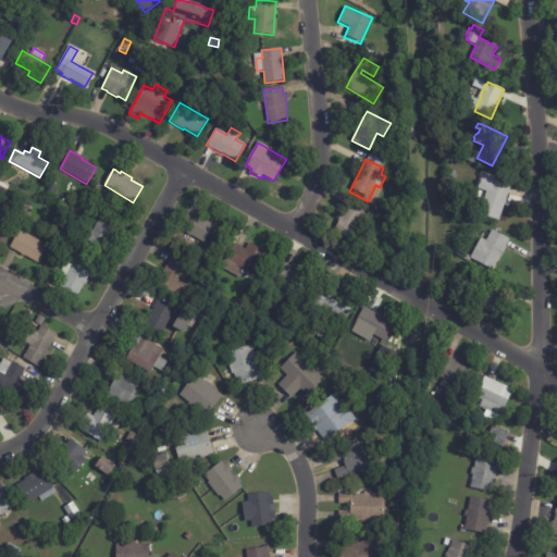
[(523,193),(521,199),(509,195),(498,222),(474,213),(482,192),(478,189),(482,176),(523,193)]
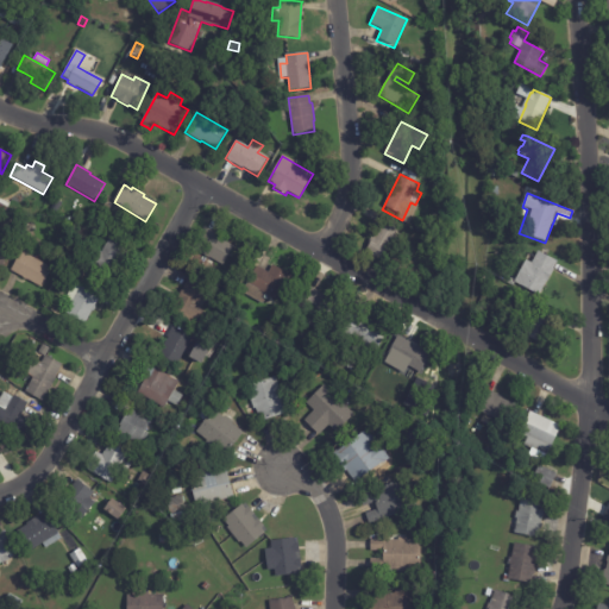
[(45,201),(52,205),(45,217),(39,213),(45,201)]
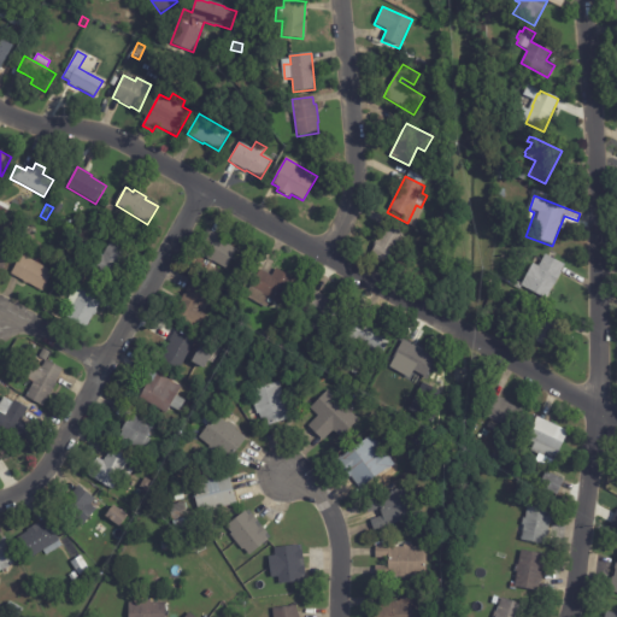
[(370,256),(376,245),(375,244),(389,218),(407,229),(403,238),(410,241),(403,253),(398,250),(388,266),(370,256)]
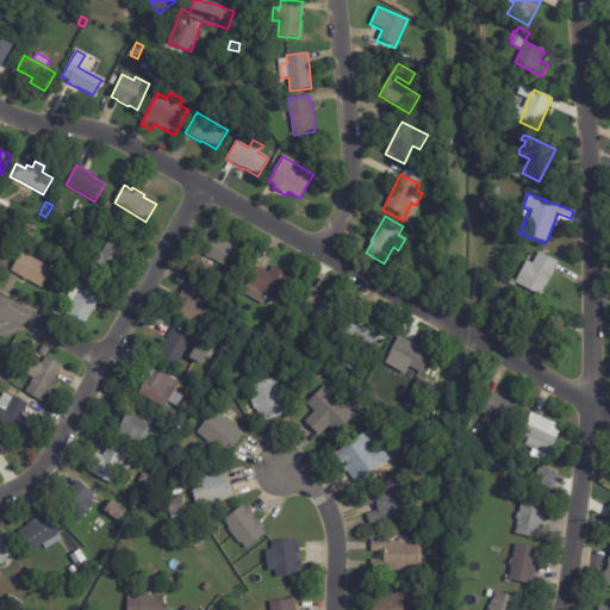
[(218,235),(223,237),(222,240),(234,247),(223,267),(193,250),(205,228),(218,235)]
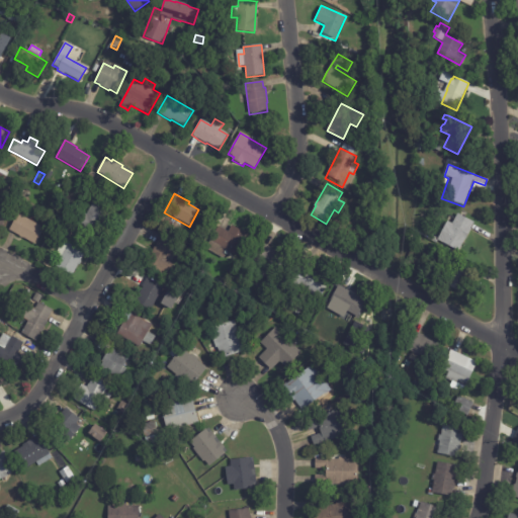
[(109,210),(94,236),(73,224),(80,211),(86,216),(94,200),(109,209),(109,210)]
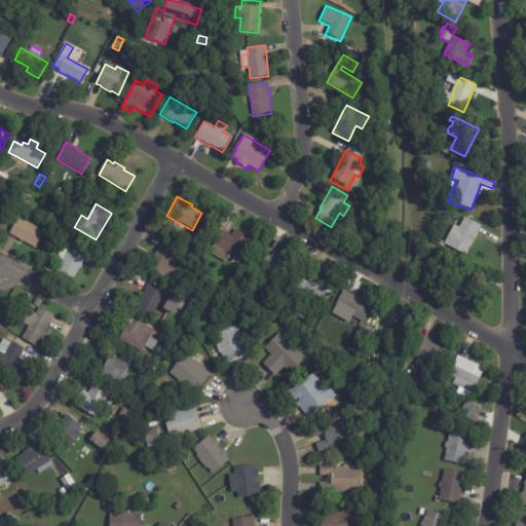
[(30,224),(44,232),(44,234),(46,235),(40,246),(39,243),(36,250),(4,232),(7,226),(11,229),(17,218),(30,224)]
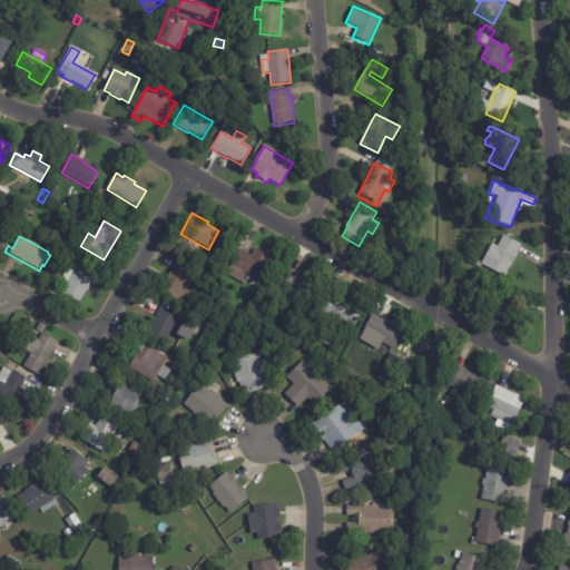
[(520,248),(505,278),(481,266),(492,244),(498,247),(504,236),(522,245),(520,248)]
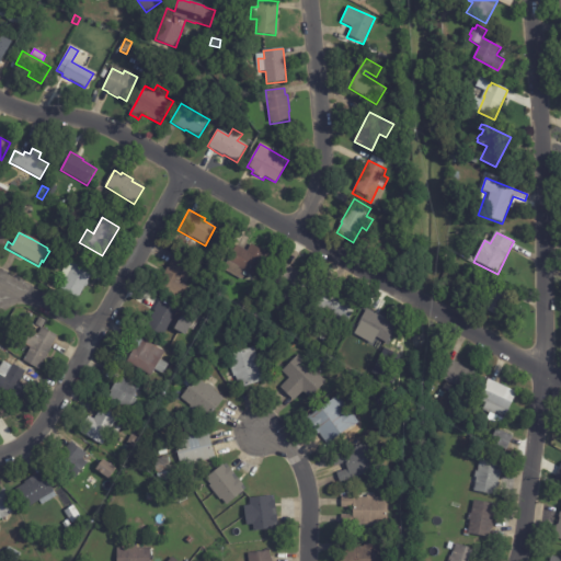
[(60,242),(68,247),(65,254),(56,249),(60,242)]
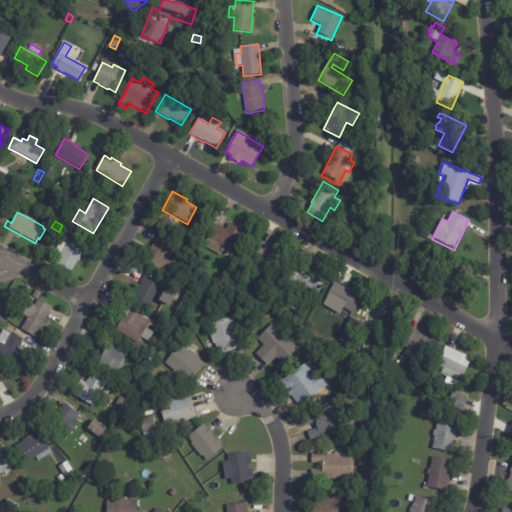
[(215,225),(225,230),(228,224),(246,232),(233,256),(222,251),(220,255),(204,247),(215,225)]
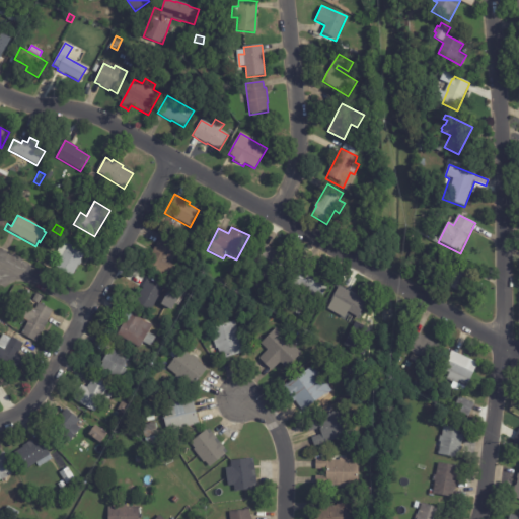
[(152,254),(163,235),(184,248),(179,255),(176,253),(169,266),(173,268),(166,279),(145,266),(152,254)]
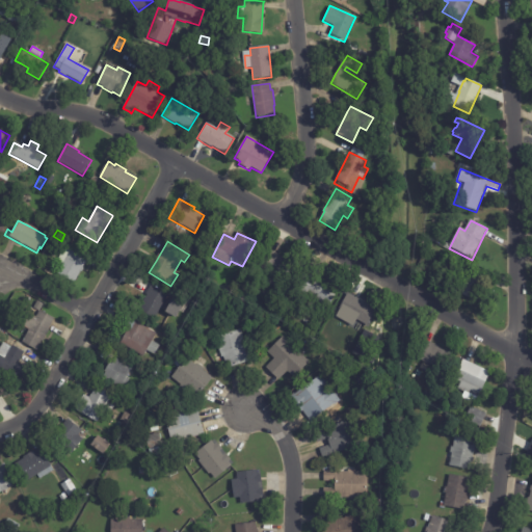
[(99,262),(96,268),(86,263),(74,284),(57,274),(63,264),(57,261),(65,247),(71,250),(73,246),(100,262),(99,262)]
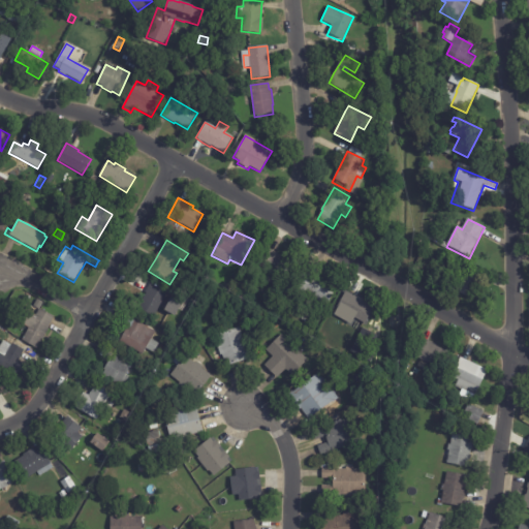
[(270,250),(283,257),(282,258),(293,265),(283,282),(258,268),(269,249),(270,250)]
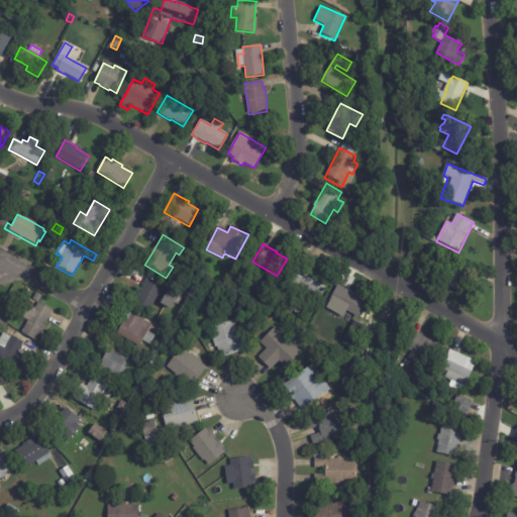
[(473,267),(460,293),(443,285),(455,259),(473,267)]
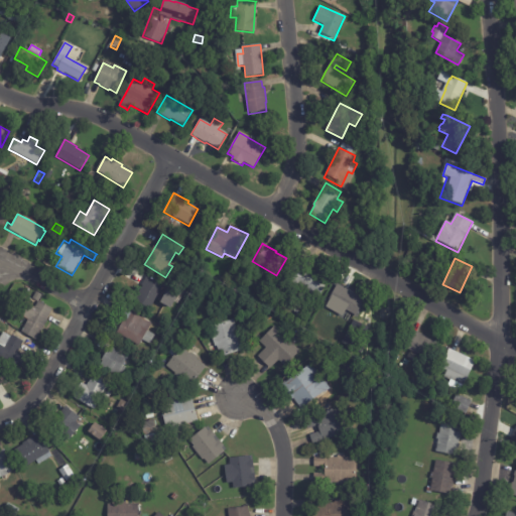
[(306,271),(328,282),(319,297),(291,283),(299,267),(306,271)]
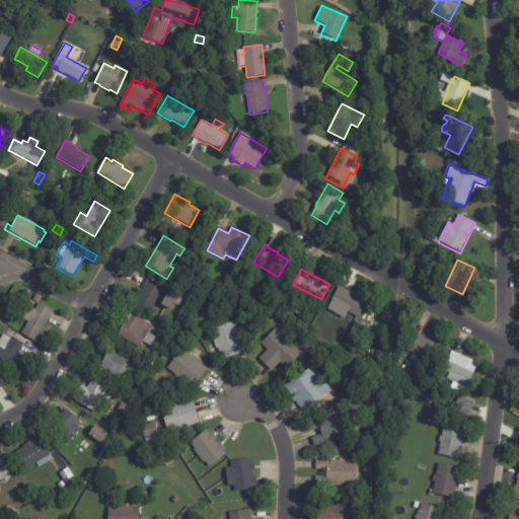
[(143,286),(147,278),(170,291),(161,308),(159,307),(158,309),(161,310),(158,315),(135,303),(143,288),(142,287),(143,286)]
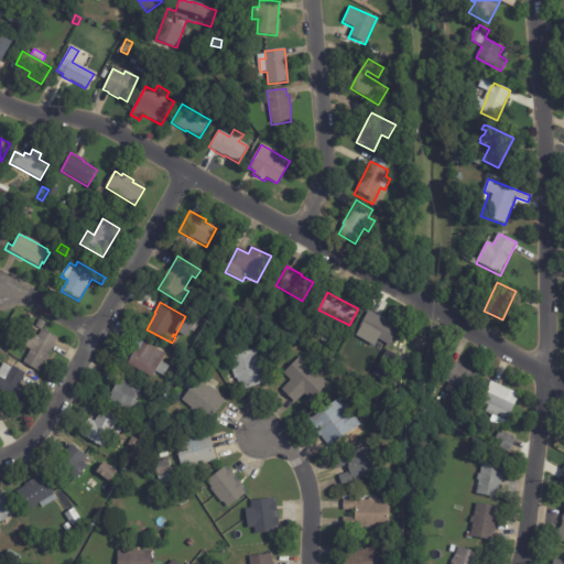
[(370,313),(399,329),(388,346),(377,339),(372,346),(355,335),(369,312),(370,313)]
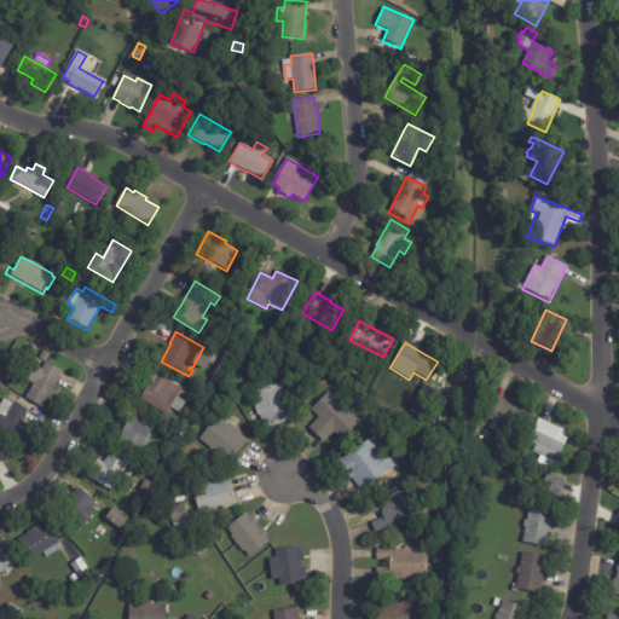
[(337,356),(345,359),(340,369),(333,364),(337,356)]
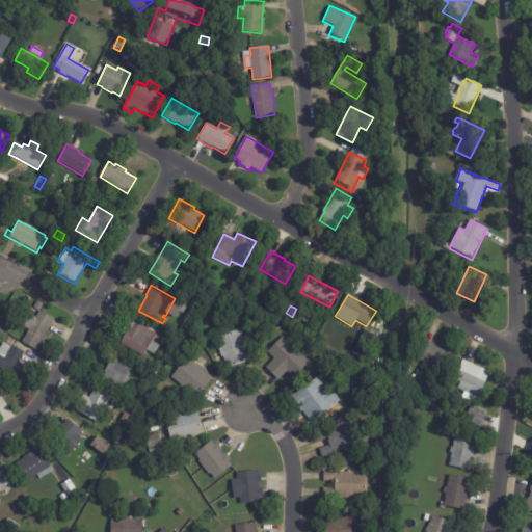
[(54,320),(36,351),(22,343),(29,330),(20,325),(27,313),(35,318),(40,311),(54,320)]
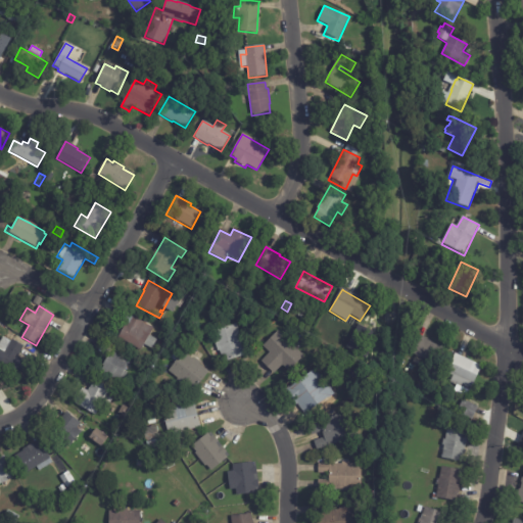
[(181,306),(187,311),(184,316),(178,312),(181,306)]
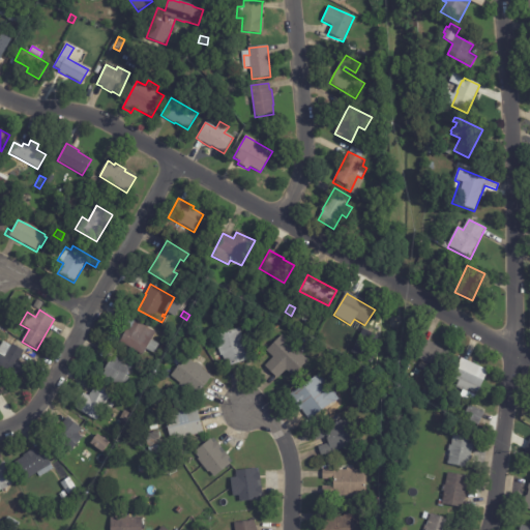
[(124,325),(128,318),(154,332),(150,341),(159,345),(153,355),(146,351),(141,359),(118,347),(127,329),(123,327),(124,325)]
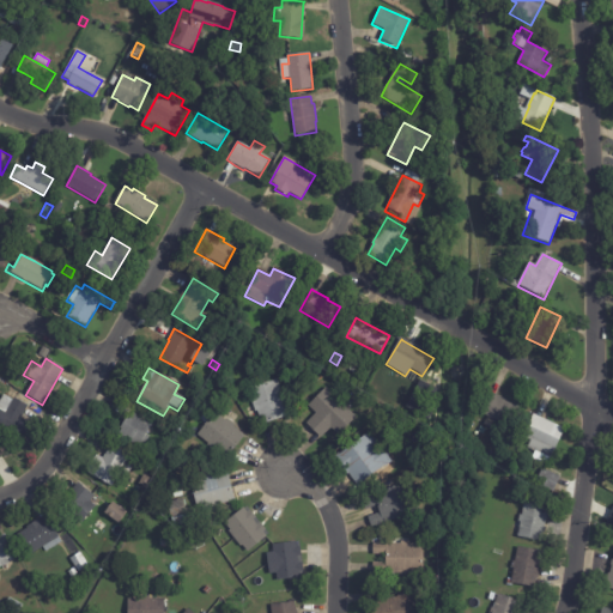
[(210,371),(216,375),(212,381),(206,378),(210,371)]
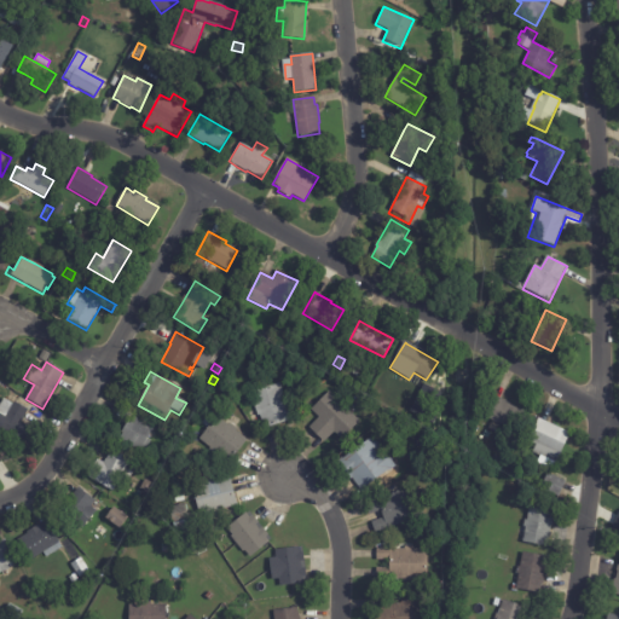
[(204,382),(213,387),(209,393),(201,389),(204,382)]
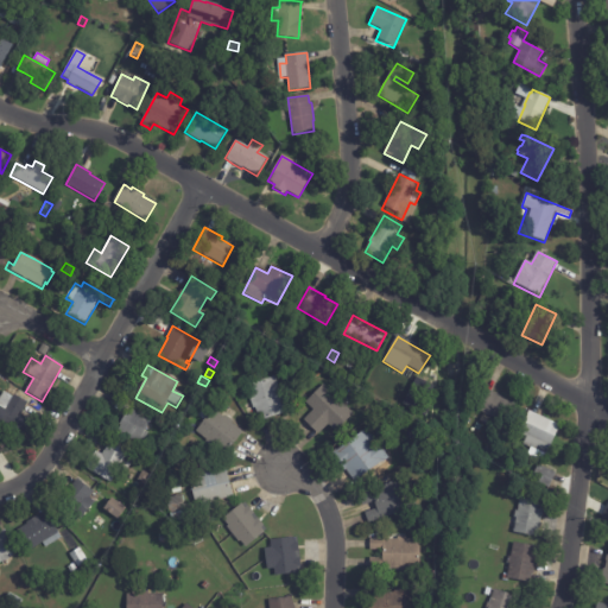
[(273,417),(260,422),(255,409),(253,410),(249,400),(252,399),(247,386),(274,378),(279,391),(282,390),(284,399),(283,399),(286,413),(273,417)]
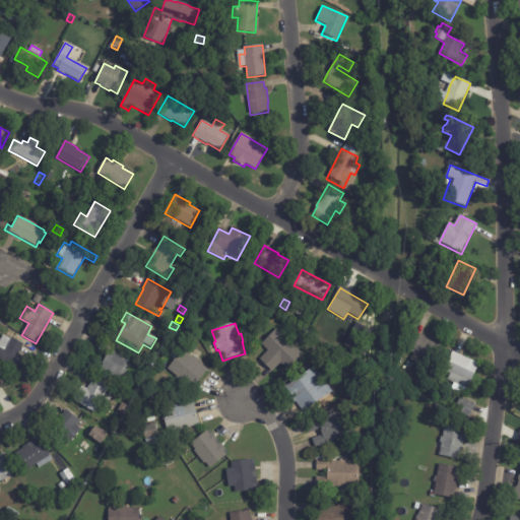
[(271,372),(260,361),(268,352),(261,345),(276,329),(284,337),(284,336),(296,347),(295,347),(303,354),(287,371),(280,364),(272,373),(271,372)]
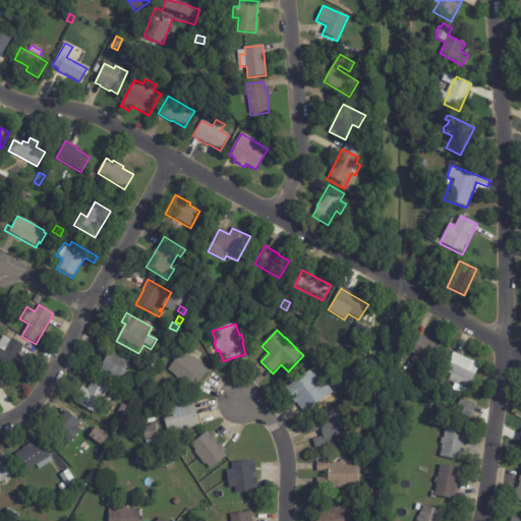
[(167,334),(173,337),(169,345),(163,342),(167,334)]
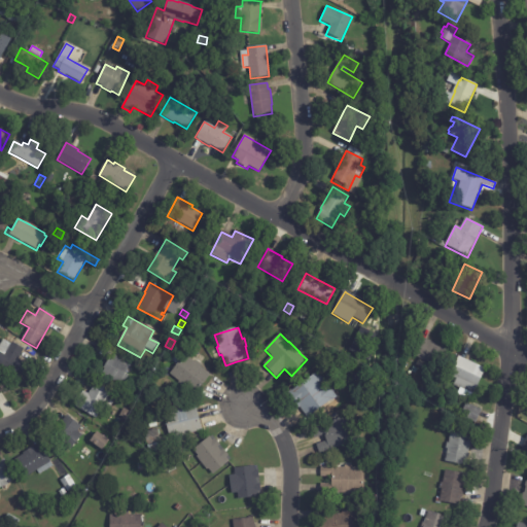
[(323,338),(330,342),(326,347),(319,343),(323,338)]
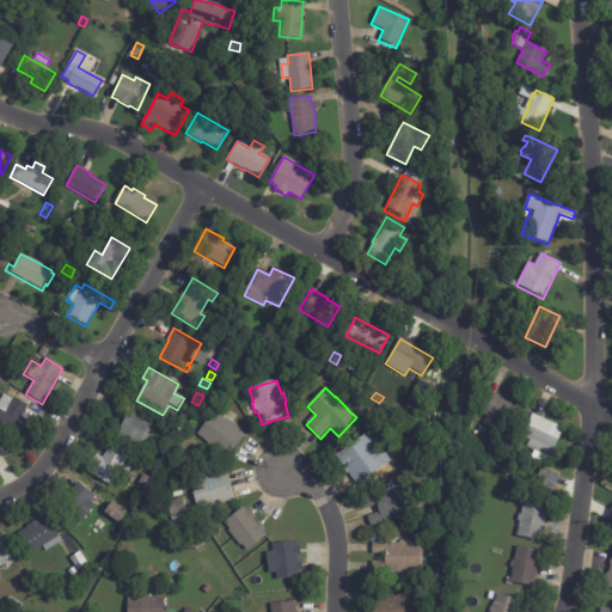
[(491,393),(506,399),(505,402),(518,408),(510,427),(479,414),(488,392),(491,393)]
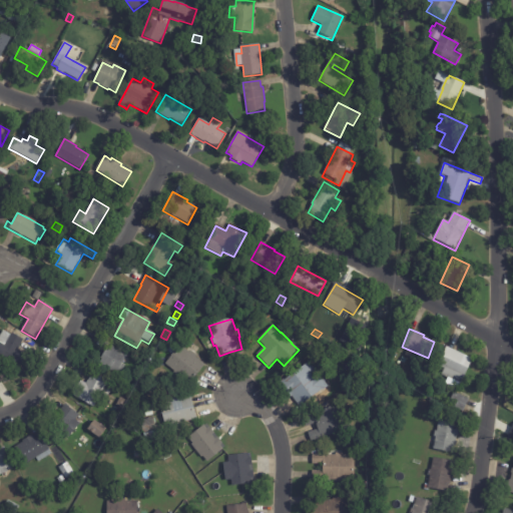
[(12,335),(22,341),(17,351),(26,356),(17,371),(0,360),(0,345),(4,348),(11,334),(12,335)]
